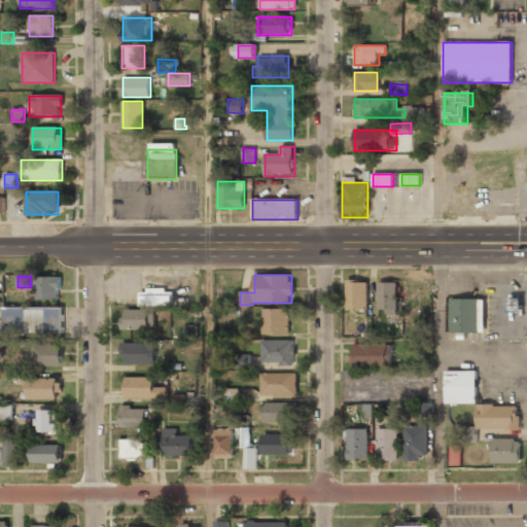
[(61,300),(61,276),(35,276),(35,300),(61,300)]
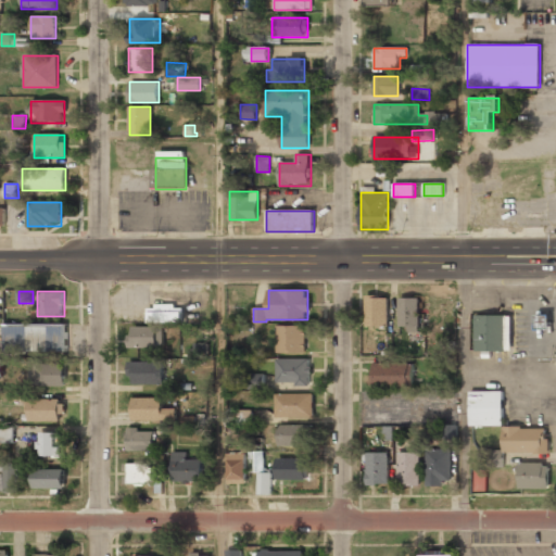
[(365,327),(388,327),(388,297),(365,297),(365,327)]
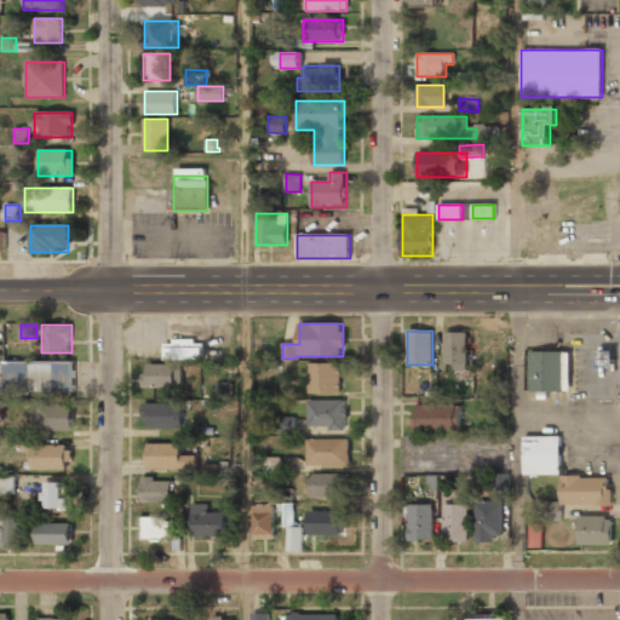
[(468,333),(446,333),(446,369),(468,369),(468,333)]
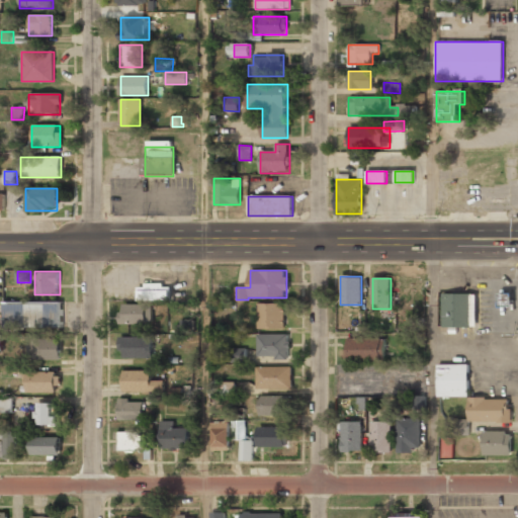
[(137,300),(168,300),(168,284),(137,284),(137,300)]
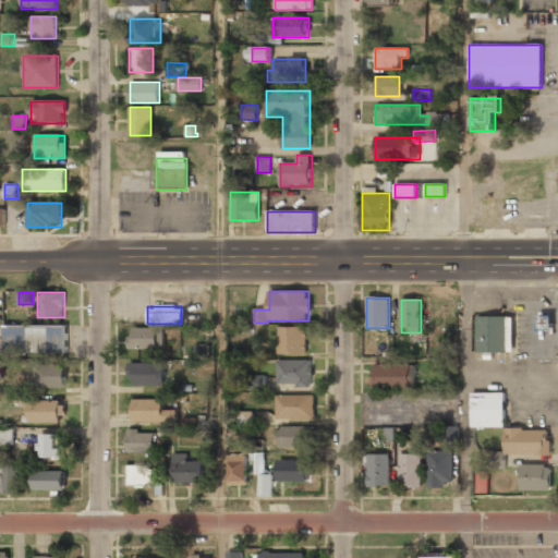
[(552,316),(540,317),(540,328),(552,327),(552,316)]
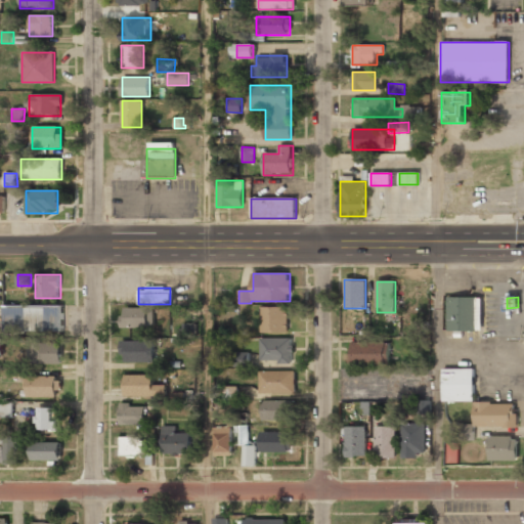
[(447,298),(447,332),(481,332),(481,298),(447,298)]
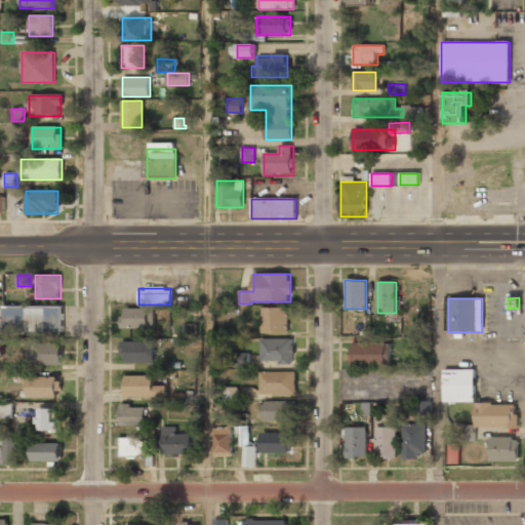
[(4,307),(4,332),(63,332),(63,307),(4,307)]
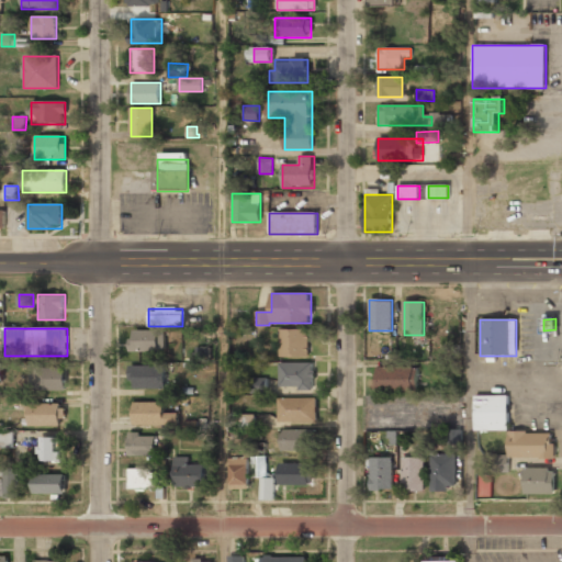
[(279,357),(307,357),(307,328),(279,328),(279,357)]
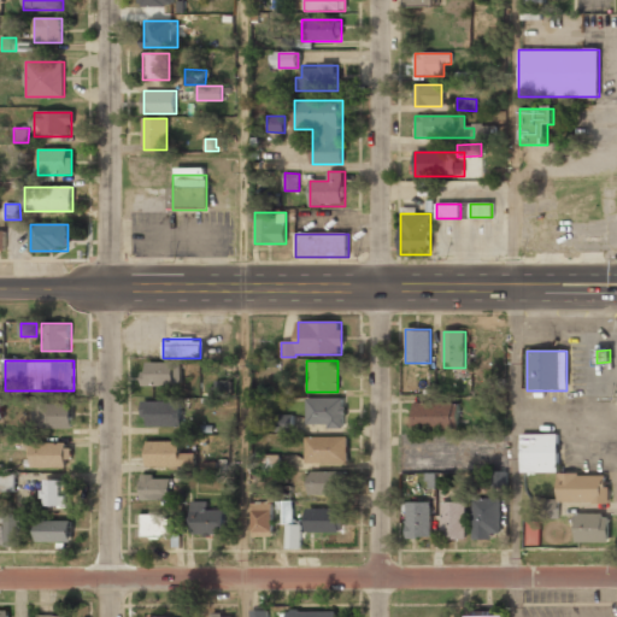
[(181,386),(181,363),(144,363),(144,386),(181,386)]
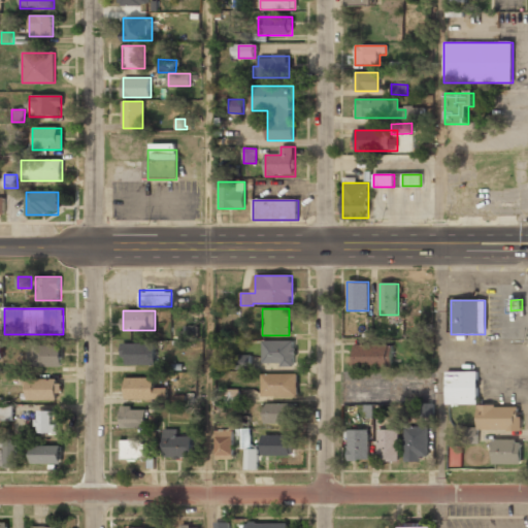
[(293,340),(262,340),(262,365),(293,365),(293,340)]
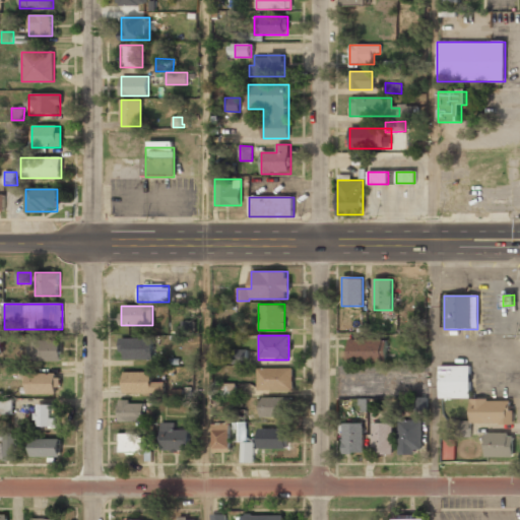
[(121,360),(153,360),(153,339),(121,339),(121,360)]
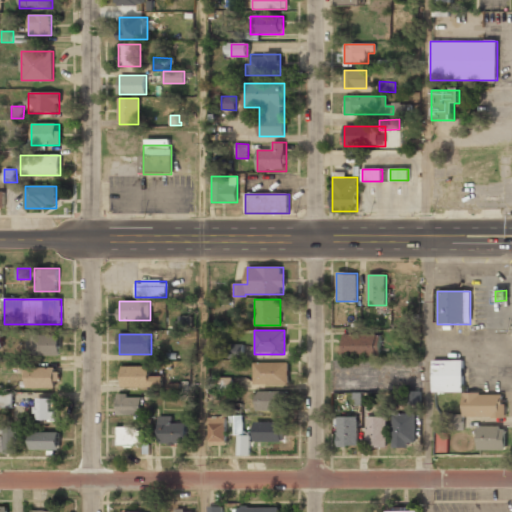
[(60,355),(60,335),(27,335),(27,355),(60,355)]
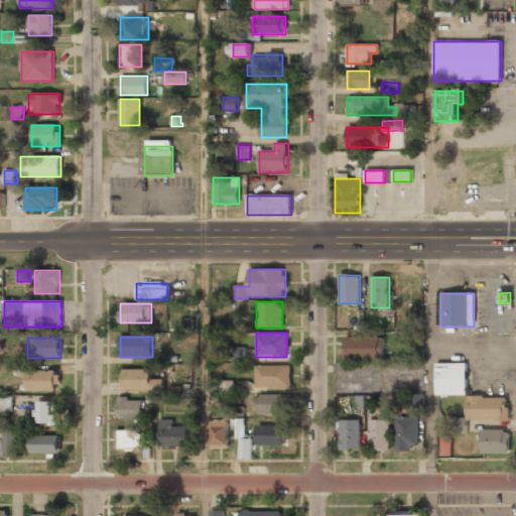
[(383,338),(347,338),(347,359),(383,359),(383,338)]
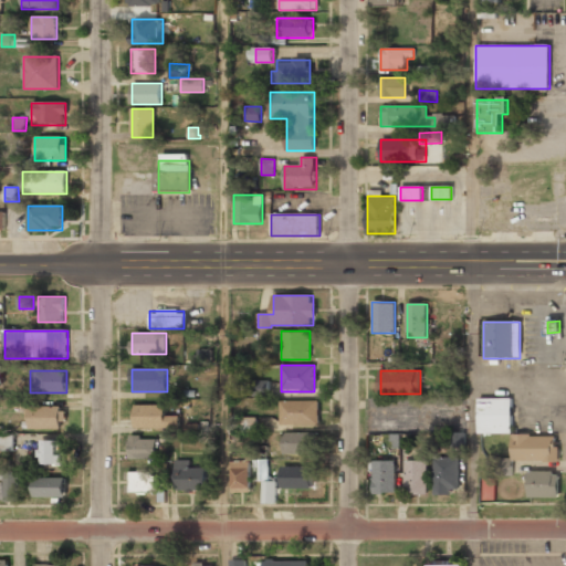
[(270,380),(245,380),(247,396),(270,396),(270,380)]
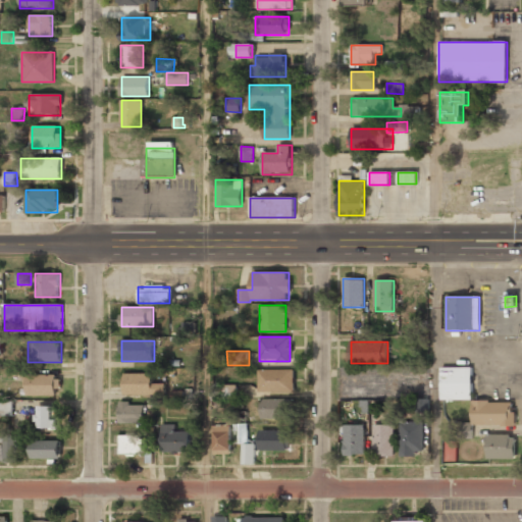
[(471,400),(471,368),(442,368),(442,400),(471,400)]
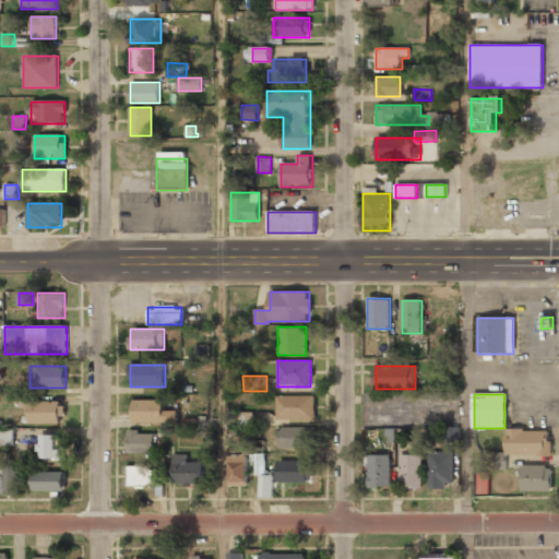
[(276,419),(313,419),(313,395),(276,395),(276,419)]
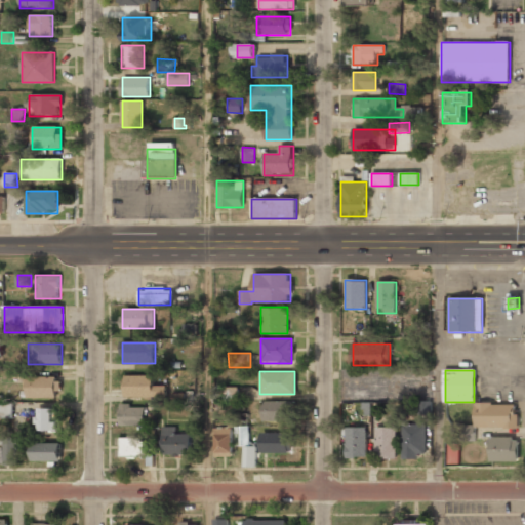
[(166,397),(166,387),(154,387),(154,376),(125,376),(125,397),(166,397)]
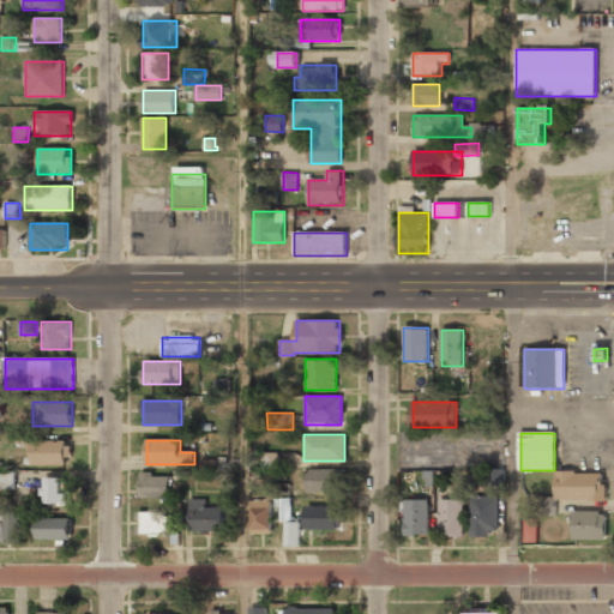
[(31,465),(70,465),(70,441),(31,441),(31,465)]
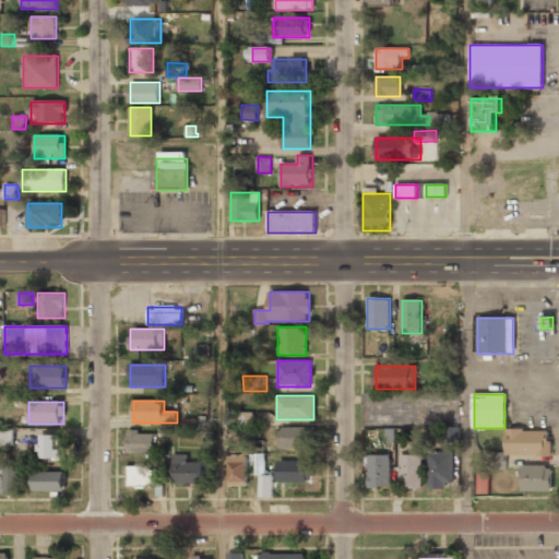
[(254,413),(240,413),(239,426),(254,427),(254,413)]
